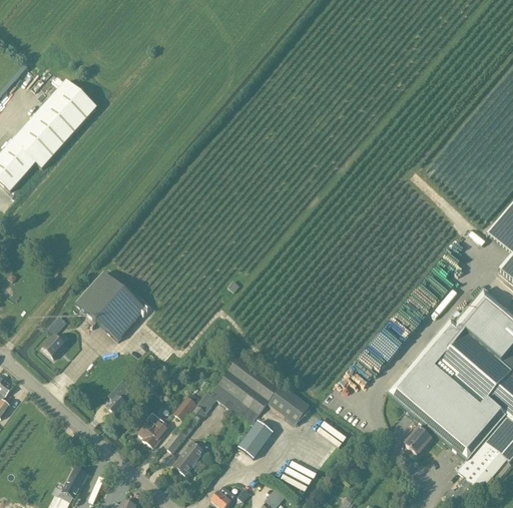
[(66,78),(0,152),(0,181),(10,190),(35,162),(41,167),(96,106),(66,78)]
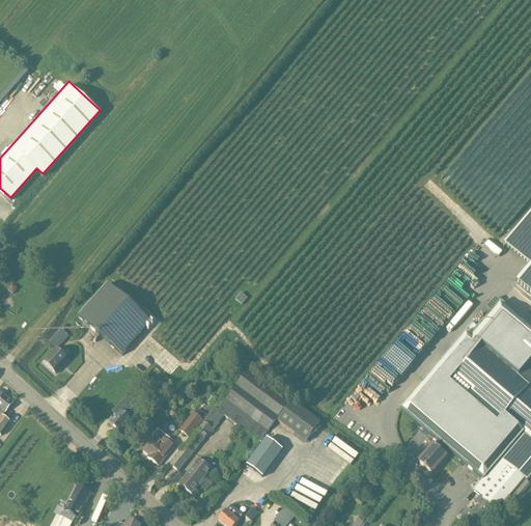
[(530,208),(503,241),(529,264),(530,260),(530,208)]
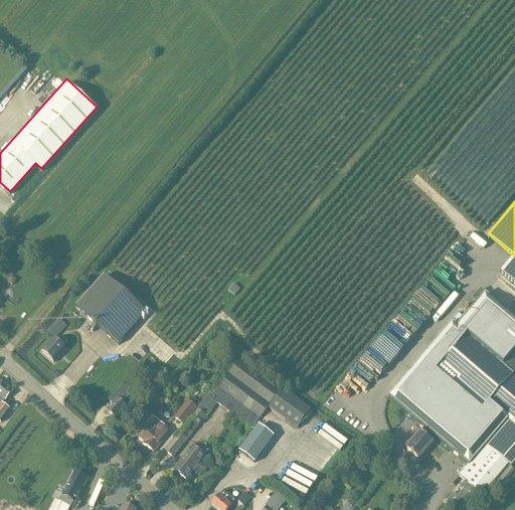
[(514,258),(513,256),(500,272),(514,284),(514,258)]
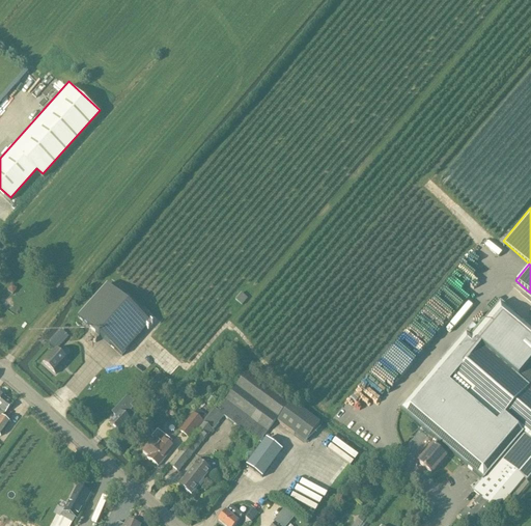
[(11,281),(8,285),(12,289),(17,284),(11,281)]
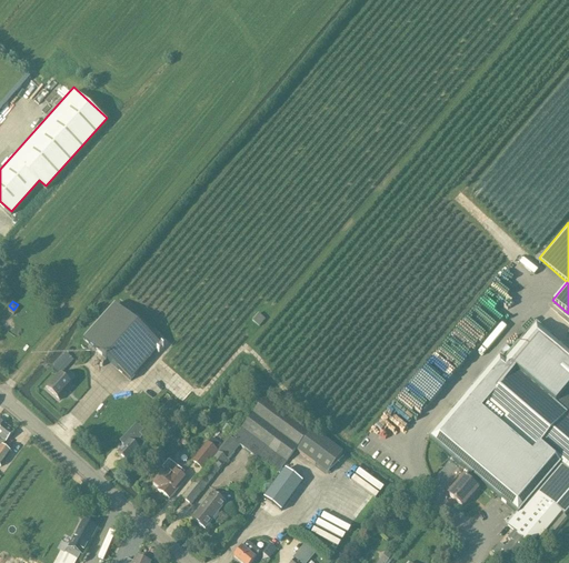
[(115,301),(83,335),(97,347),(130,376),(161,342),(139,323),(142,320),(136,314),(132,318),(115,301)]
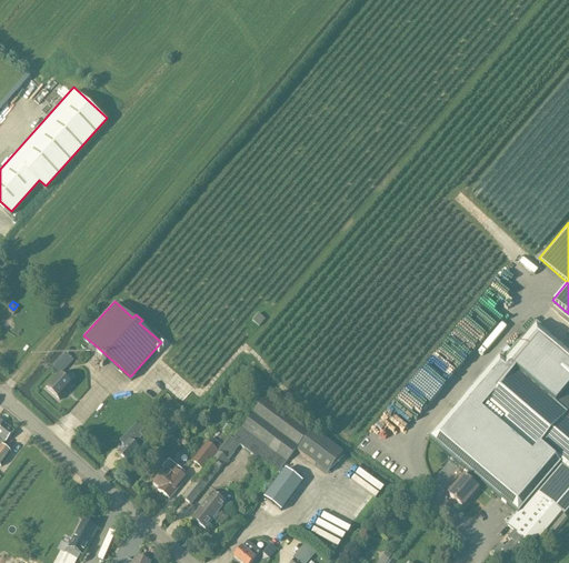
[(259,310),(253,317),(259,322),(265,314),(259,310)]
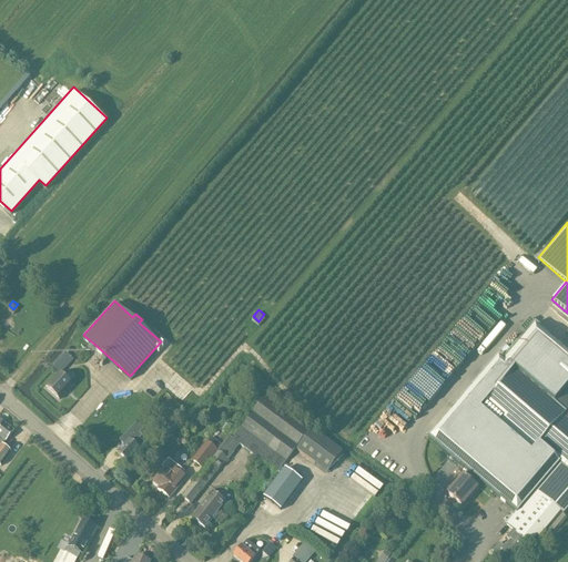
[(517,508),(507,520),(513,525),(529,540),(536,532),(538,533),(543,529),(546,531),(551,525),(548,522),(560,508),(563,510),(567,503),(567,349),(537,323),(501,363),(494,356),(428,431),(517,508)]
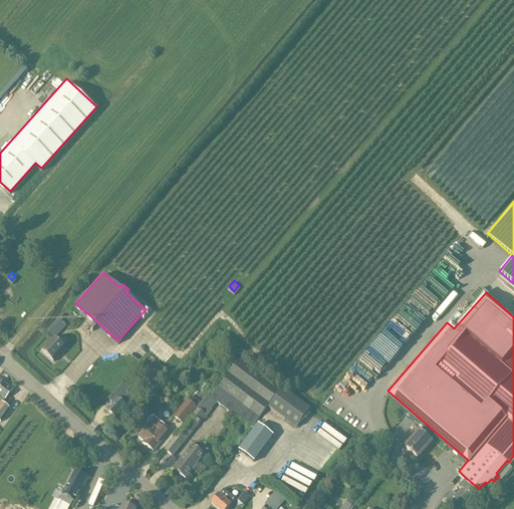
[(64,320),(59,315),(47,328),(51,333),(64,320)]
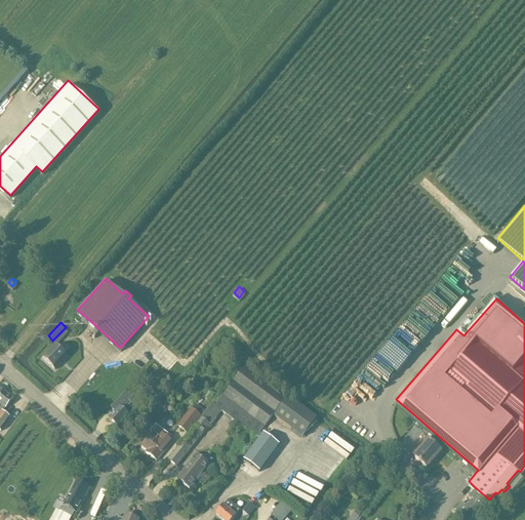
[(54,342),(42,355),(54,365),(67,353),(54,342)]
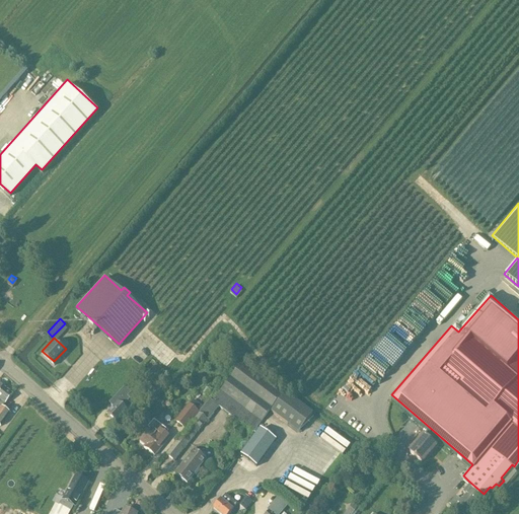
[(209,394),(166,450),(174,456),(207,415),(209,416),(219,401),(253,428),(282,391),(240,360),(212,396),(209,394)]
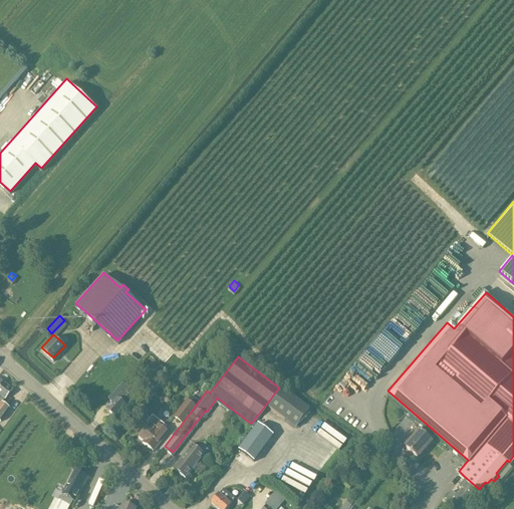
[(0,417),(1,418),(10,406),(1,400),(4,396),(5,396),(12,387),(3,379),(0,383),(0,417)]
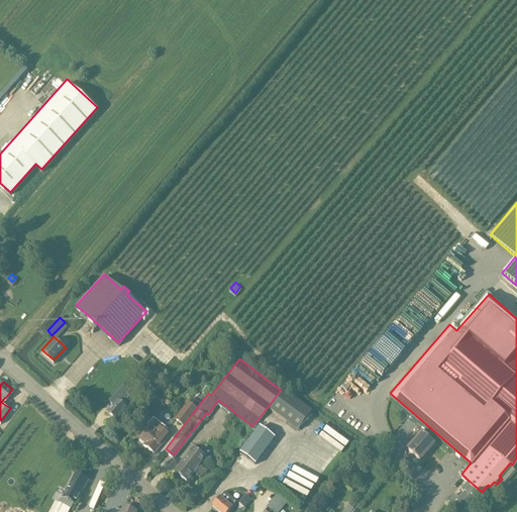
[(124,382),(118,388),(109,397),(113,401),(107,408),(115,417),(131,400),(126,395),(129,393),(126,391),(130,387),(124,382)]
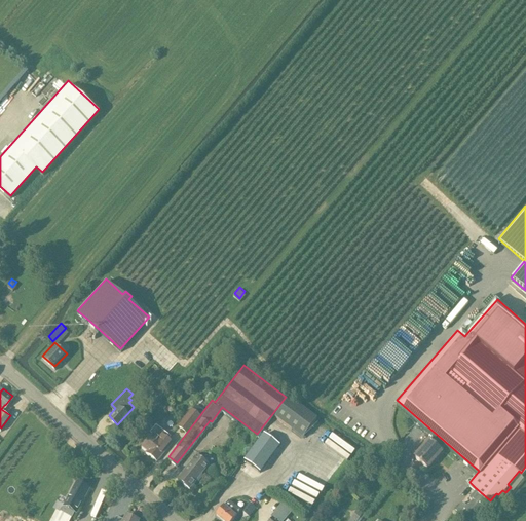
[(302,434),(316,415),(289,395),(275,413),(302,434)]
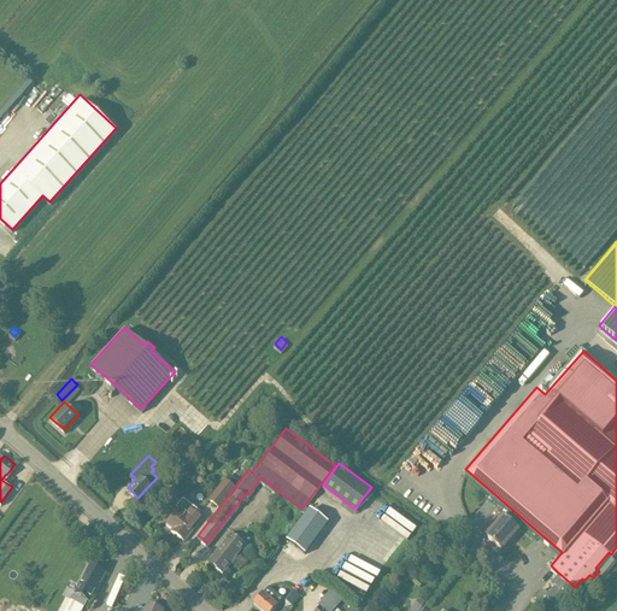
[(223,475),(207,495),(219,504),(235,483),(223,475)]
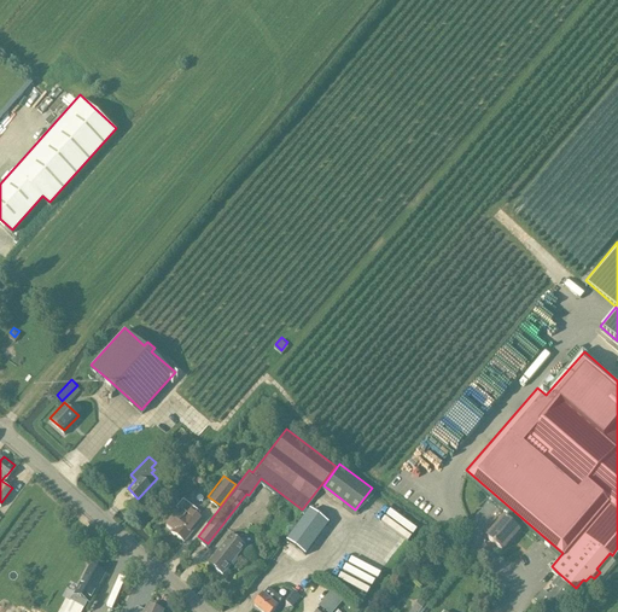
[(179,505),(167,520),(173,525),(172,526),(185,537),(202,514),(193,507),(196,506),(182,495),(176,503),(179,505)]
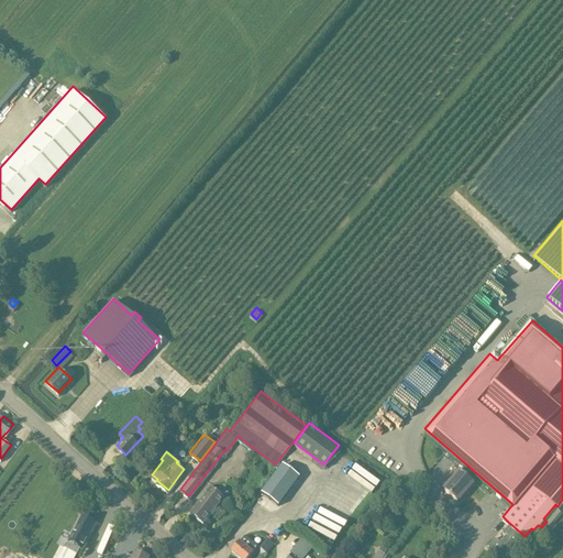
[(283,461),(262,490),(278,502),(299,473),(283,461)]
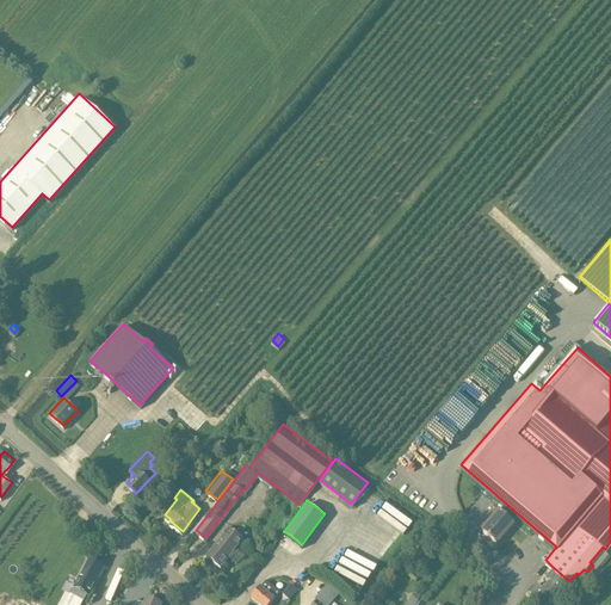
[(499,507),(481,526),(497,539),(513,520),(512,519),(518,513),(505,502),(504,502),(500,508),(499,507)]
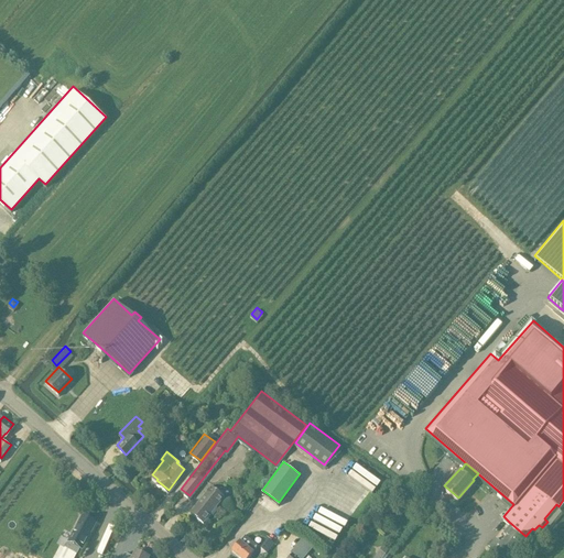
[(205,492),(191,510),(203,520),(217,502),(217,501),(223,493),(212,484),(205,492)]
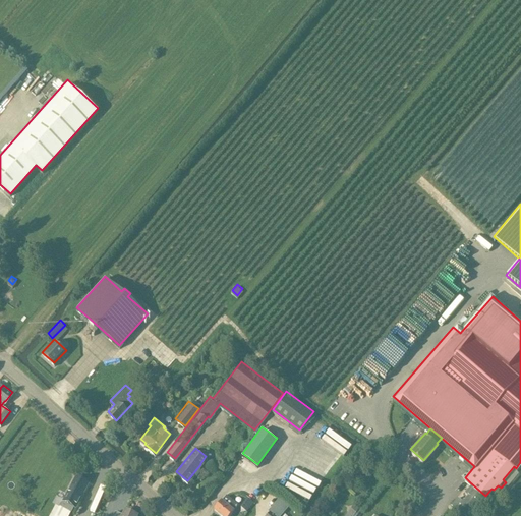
[(89,480),(75,473),(53,515),(65,515),(70,508),(71,508),(74,502),(73,502),(77,495),(79,496),(89,480)]
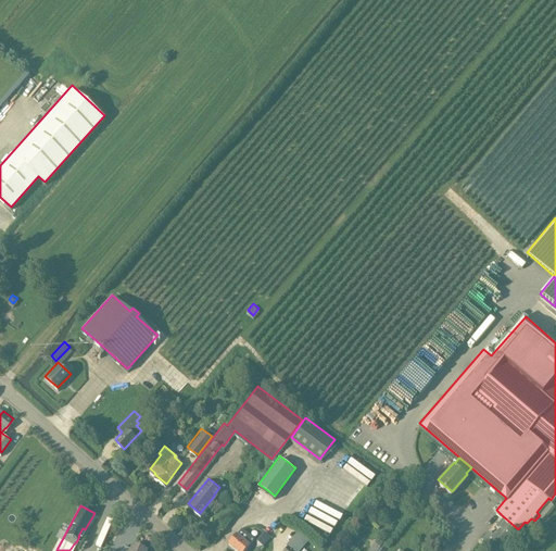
[(489,527),(481,536),(498,550),(514,531),(514,533),(516,530),(517,531),(518,529),(502,515),(495,523),(498,525),(493,531),(489,527)]
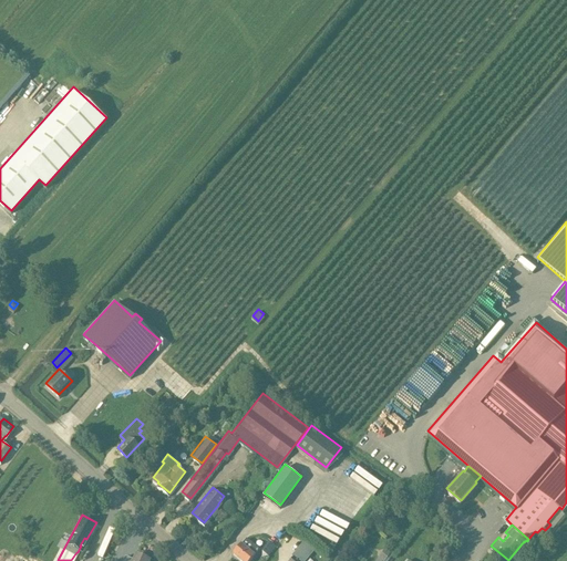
[(240,541),(233,550),(246,560),(254,552),(259,546),(246,534),(241,541),(240,541)]
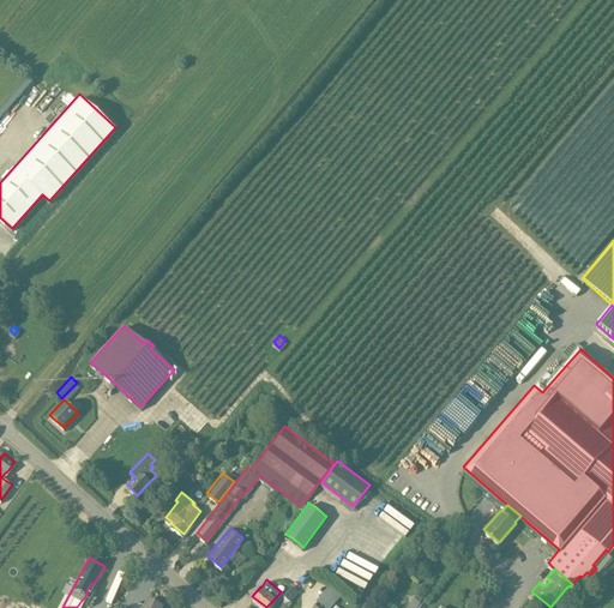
[(318,601),(312,607),(326,607),(336,597),(341,591),(330,582),(315,599),(318,601)]
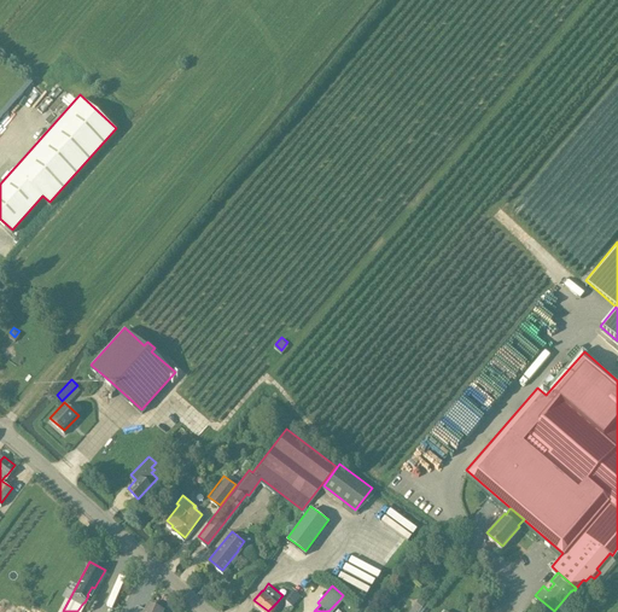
[(293,587),(286,594),(293,600),(301,593),(293,587)]
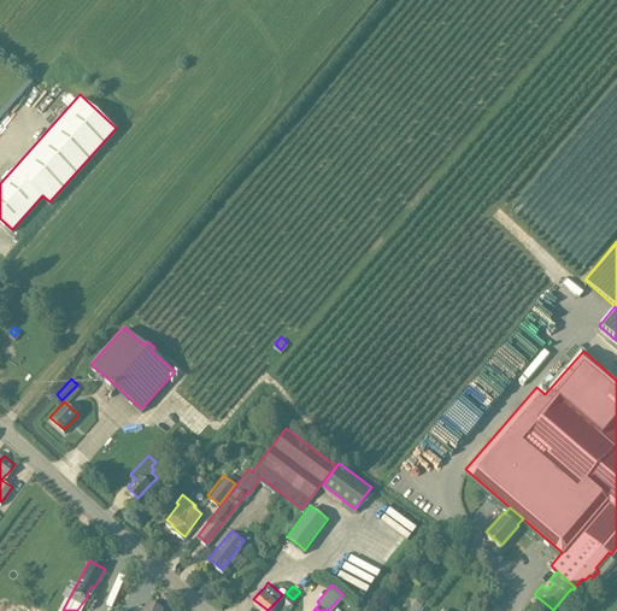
[(352,586),(348,589),(356,597),(359,592),(352,586)]
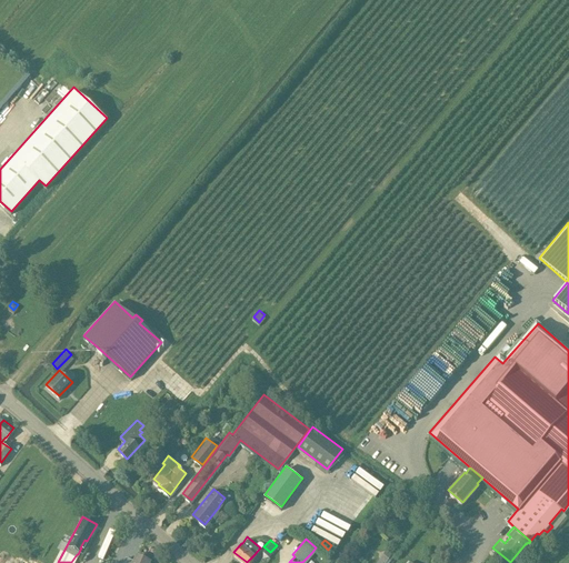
[(387,548),(377,560),(381,562),(386,562),(393,553),(387,548)]
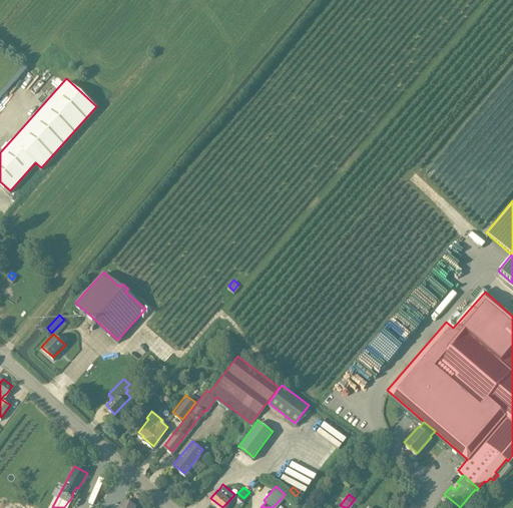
[(113,500),(110,507),(132,507),(135,503),(123,499),(121,504),(113,500)]
